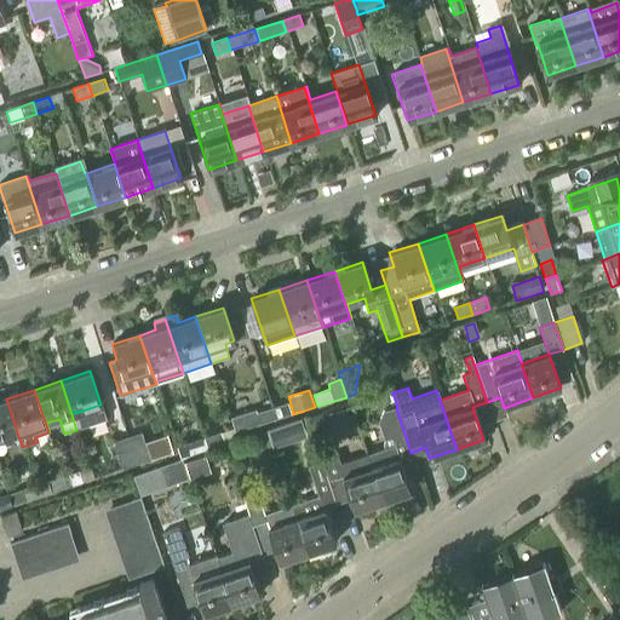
[(0,437),(17,432),(6,399),(0,401),(0,437)]
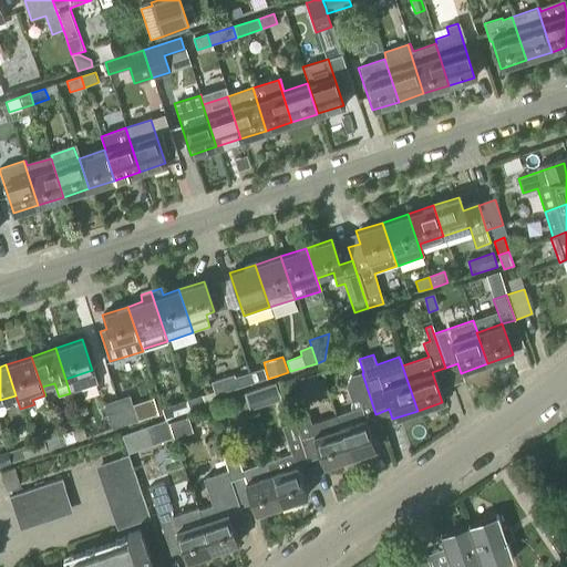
[(264,369),(248,373),(251,384),(267,379),(264,369)]
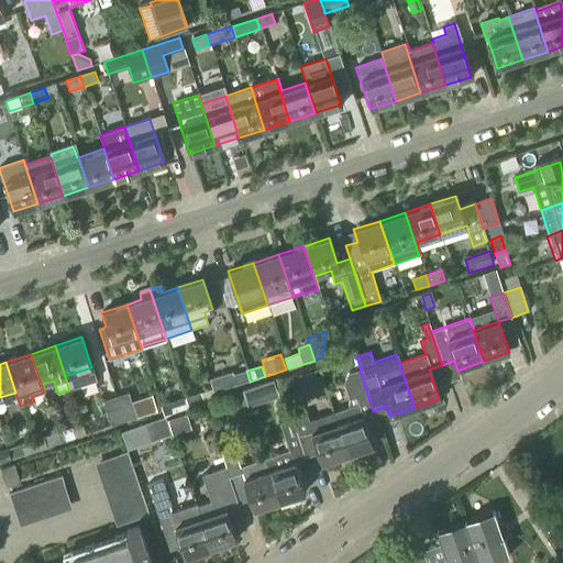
[(212,394),(236,386),(250,382),(246,371),(209,384),(211,390),(212,394)]
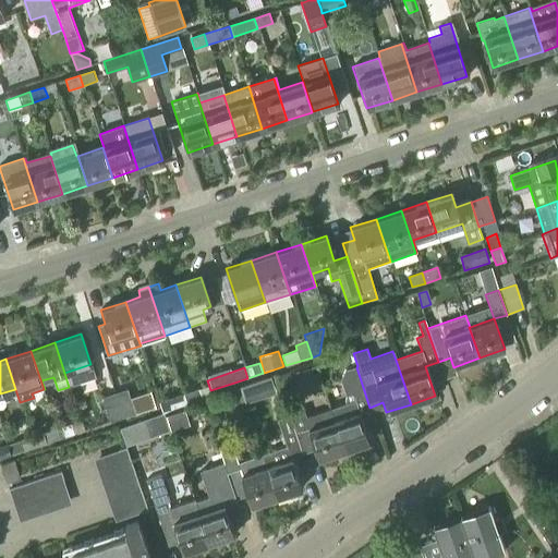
[(368,443),(364,428),(376,424),(370,408),(356,367),(344,371),(340,383),(348,403),(329,410),(343,451),(368,443)]
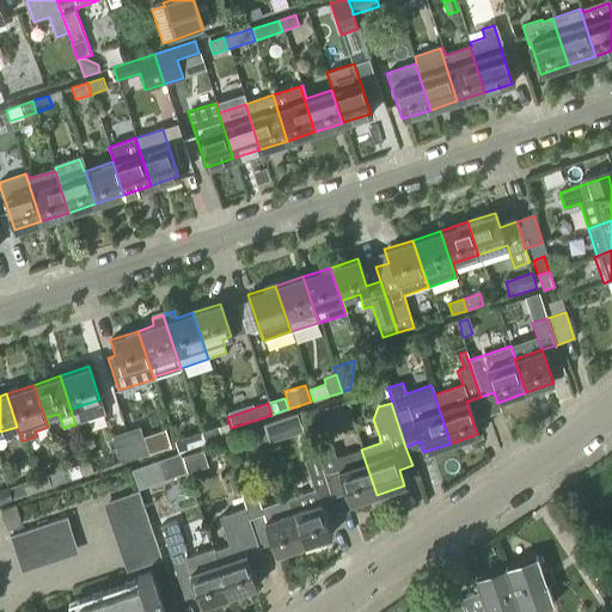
[(317,410),(305,414),(308,427),(322,422),(317,410)]
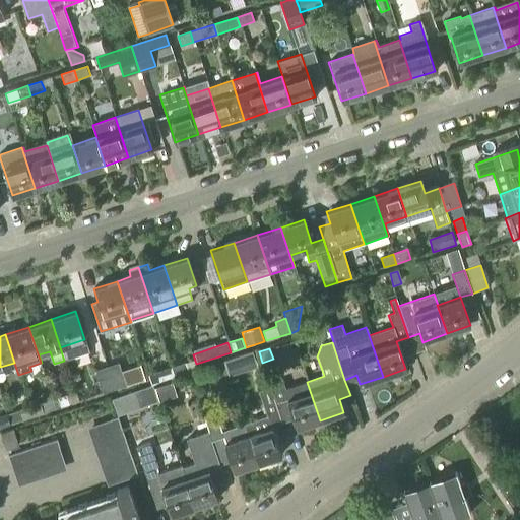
[(198,369),(196,364),(195,361),(184,365),(187,373),(198,369)]
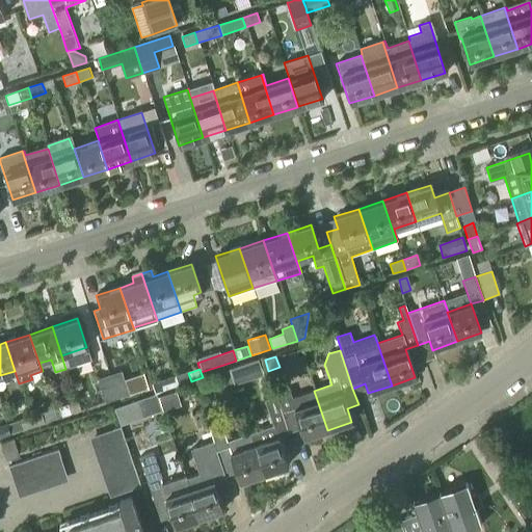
[(121,371),(108,375),(116,399),(129,395),(121,371)]
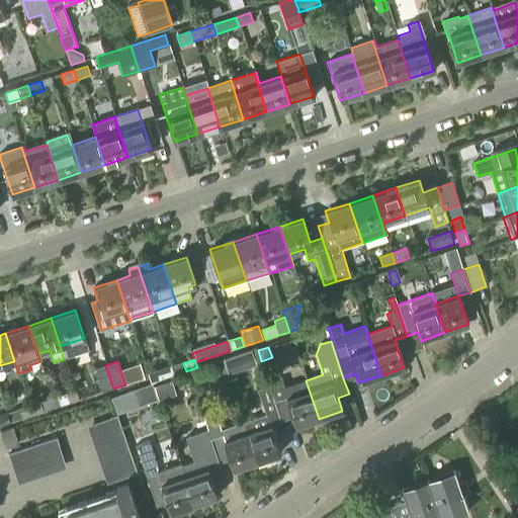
[(227,375),(224,364),(223,362),(216,364),(220,377),(227,375)]
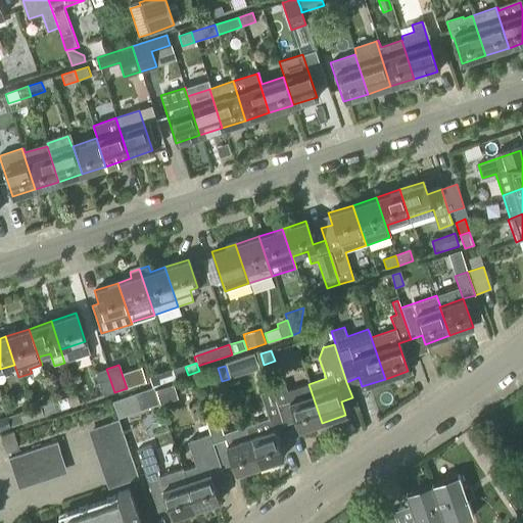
[(95,373),(103,396),(114,392),(106,369),(95,373)]
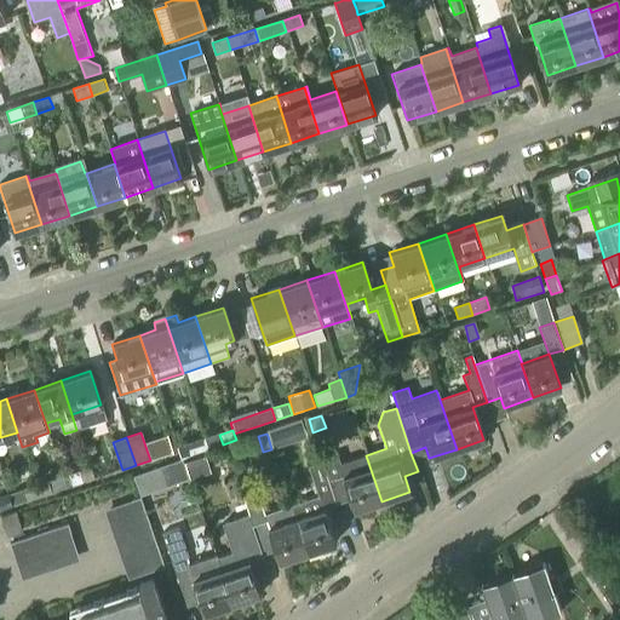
[(205,440),(190,445),(194,453),(208,449),(205,440)]
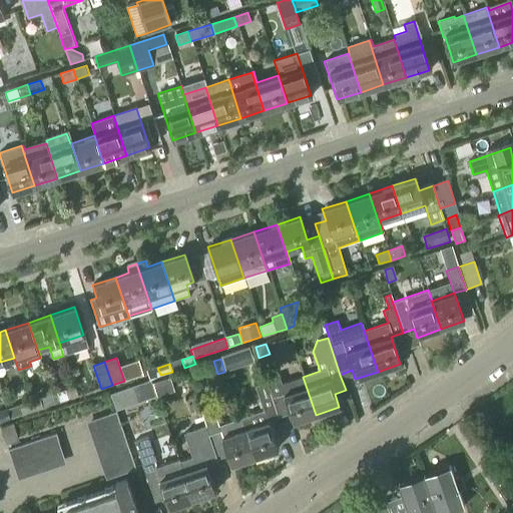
[(291,413),(294,423),(316,415),(303,377),(280,385),(279,380),(267,384),(279,417),(291,413)]
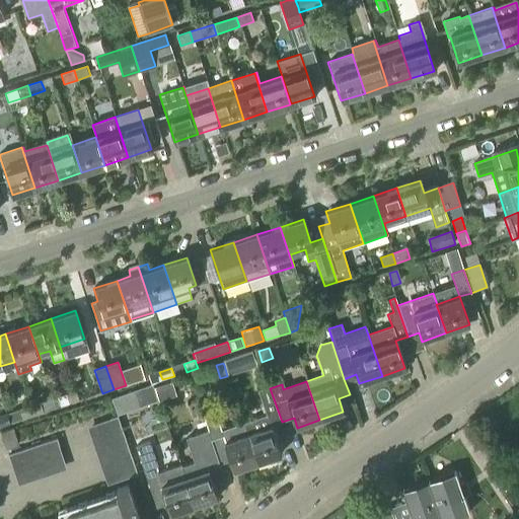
[(113,399),(118,415),(157,401),(152,386),(113,399)]
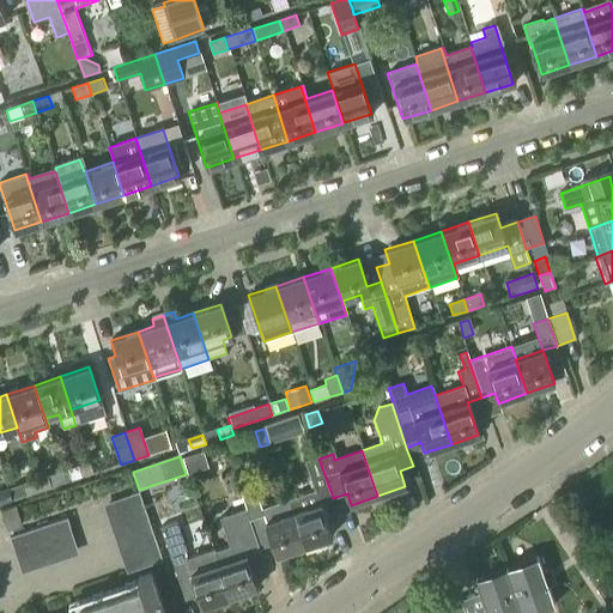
[(331,538),(319,503),(333,498),(319,459),(305,463),(315,490),(287,501),(289,503),(303,546),(331,538)]
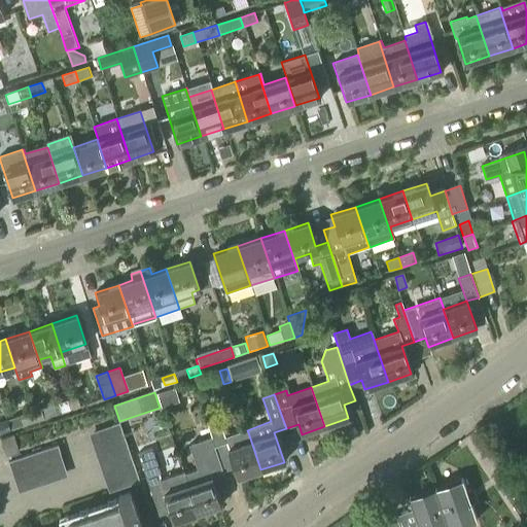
[(67,400),(53,406),(57,415),(70,411),(67,400)]
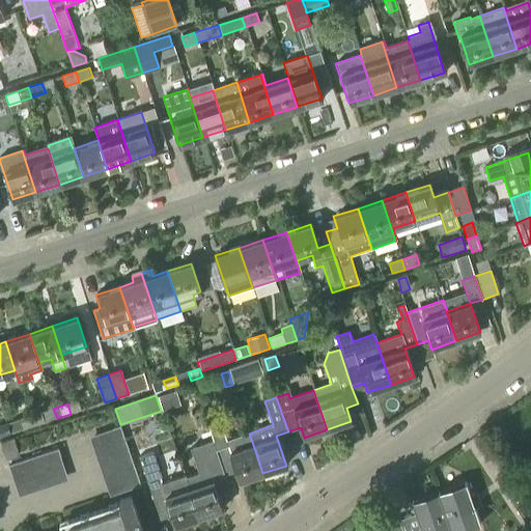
[(40,413),(30,416),(33,425),(57,418),(53,409),(40,413)]
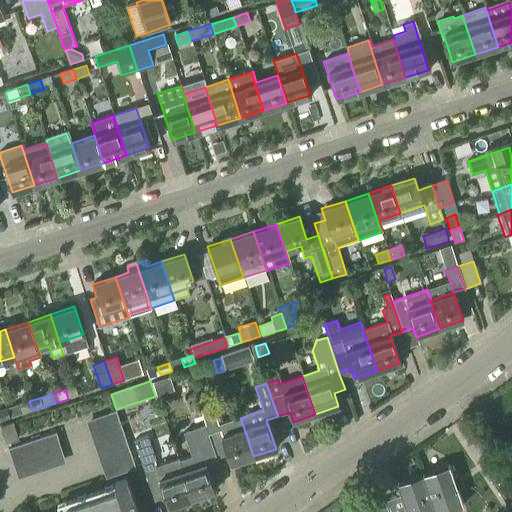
[(19,404),(6,409),(9,418),(32,410),(29,401),(19,404)]
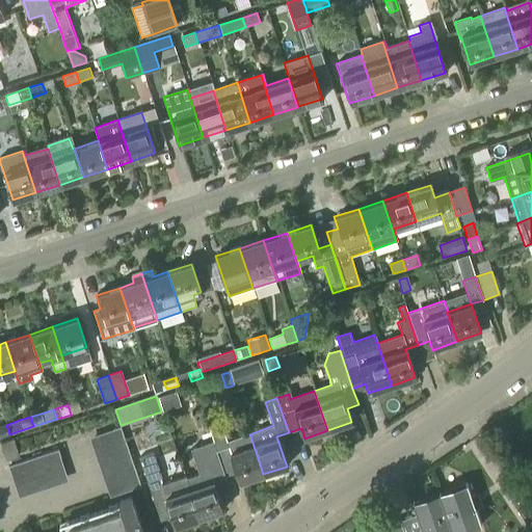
[(0,436),(9,434),(6,425),(0,426),(0,436)]
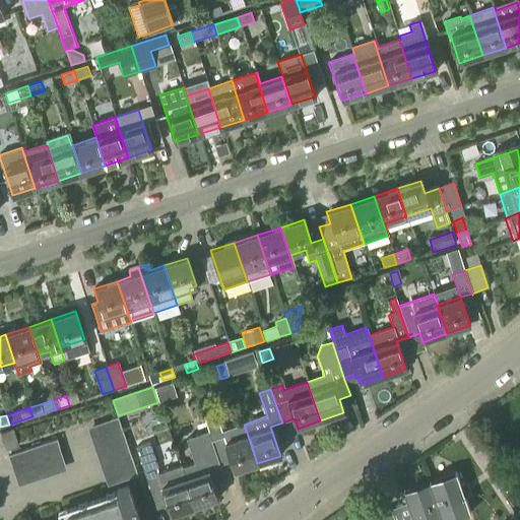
[(118,417),(110,420),(130,478),(137,475),(118,417)]
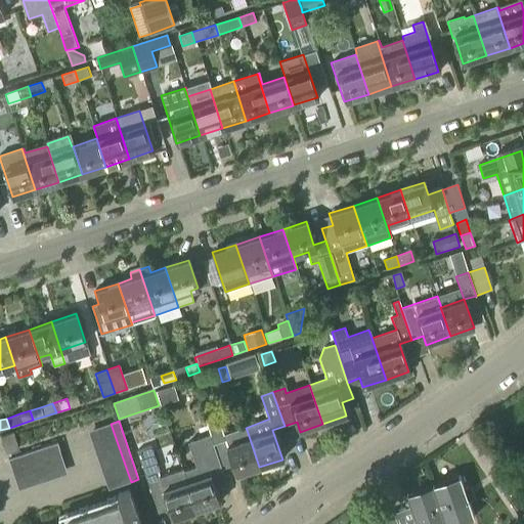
[(232,466),(236,475),(259,467),(247,430),(224,437),(218,421),(206,426),(210,437),(221,470),(232,466)]
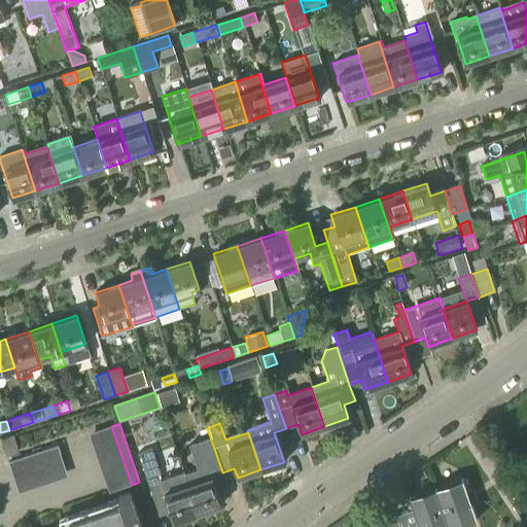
[(0,441),(6,458),(20,453),(13,435),(0,441)]
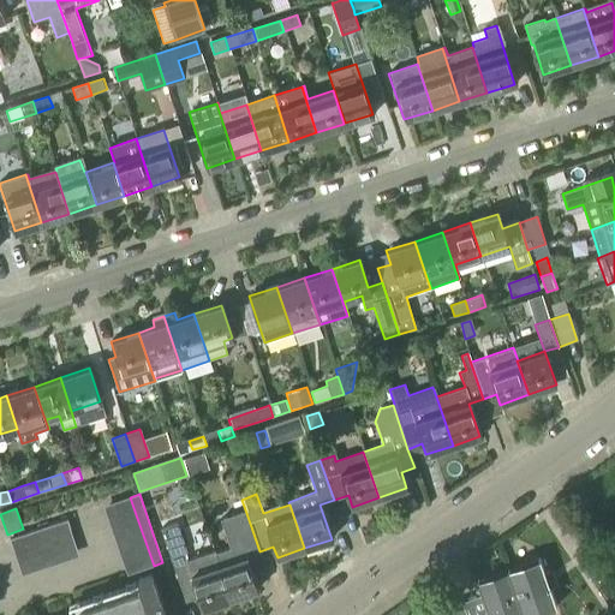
[(214,554),(230,599),(257,590),(251,573),(264,569),(258,551),(260,551),(246,513),(219,523),(228,549),(214,554)]
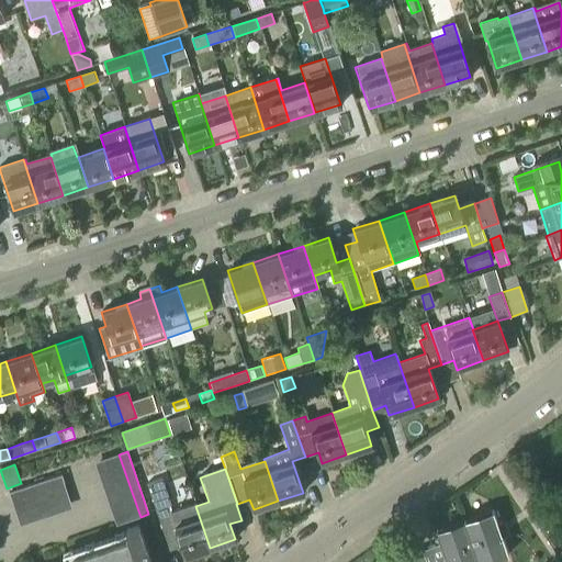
[(11,501),(64,483),(62,475),(9,493),(11,501)]
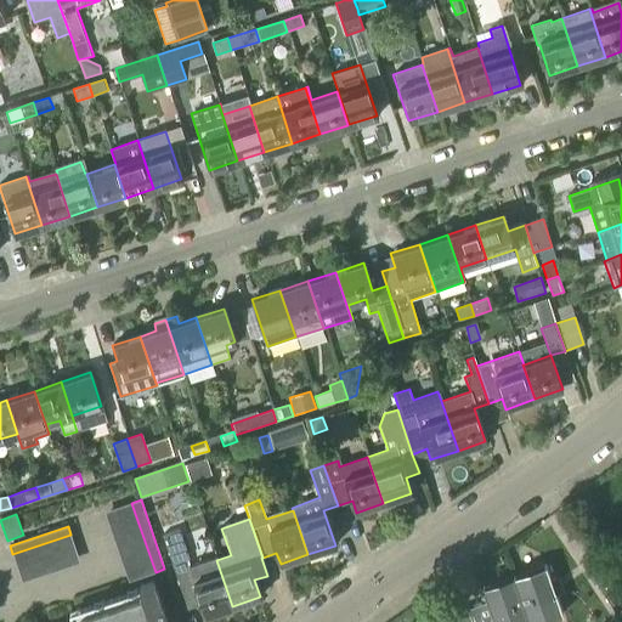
[(179,530),(163,536),(188,609),(201,605),(204,616),(232,606),(216,560),(215,558),(188,566),(186,560),(190,559),(179,530)]
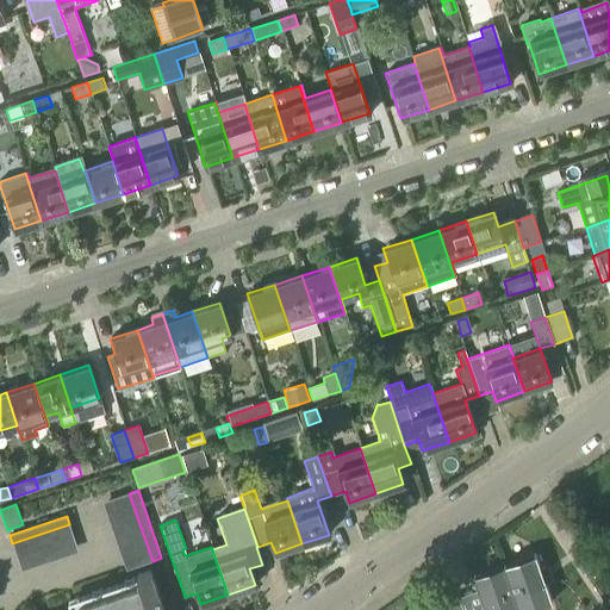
[(518,609),(531,609),(552,604),(535,555),(504,566),(518,609)]
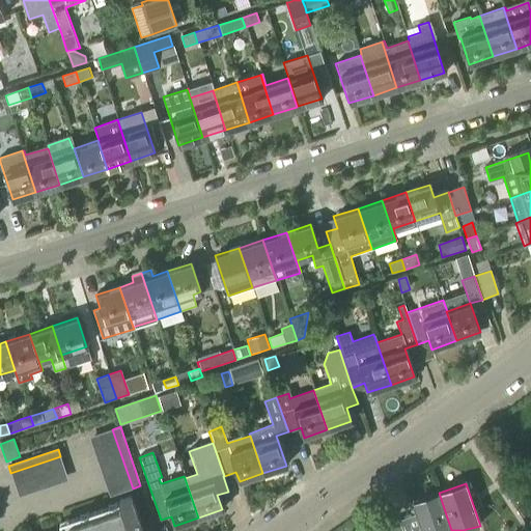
[(527,525),(530,520),(530,509),(515,486),(505,493),(527,525)]
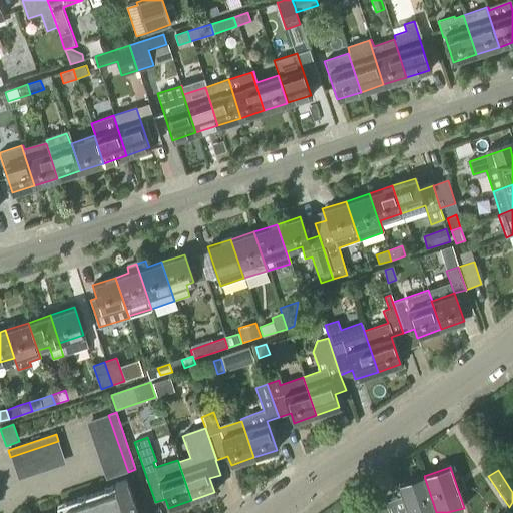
[(408,512),(436,512),(424,476),(399,485),(408,512)]
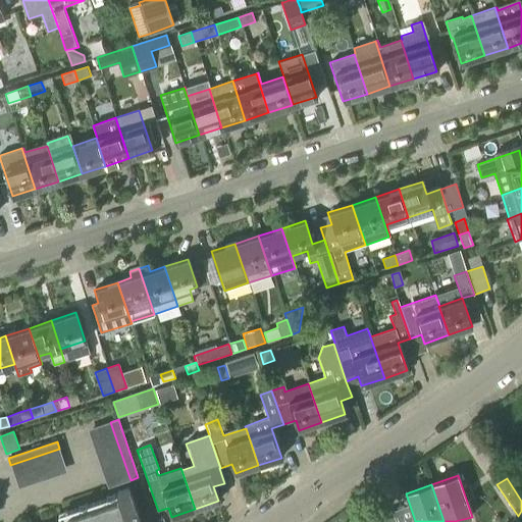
[(140,521),(128,488),(117,492),(119,500),(66,518),(67,521),(140,521)]
